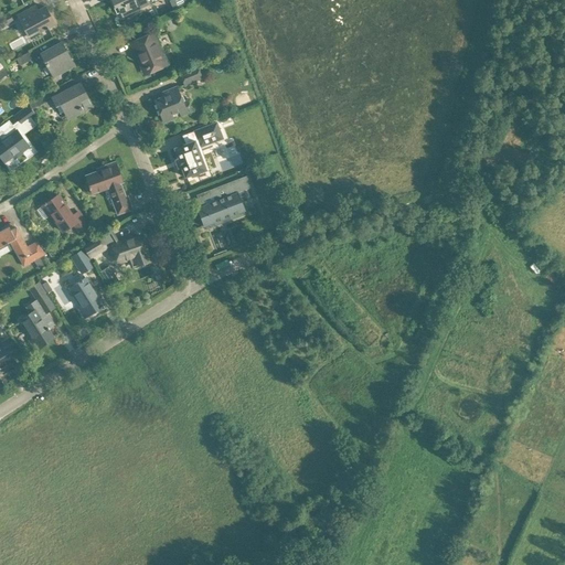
[(110,0),(115,9),(118,8),(121,17),(150,4),(148,0),(110,0)]
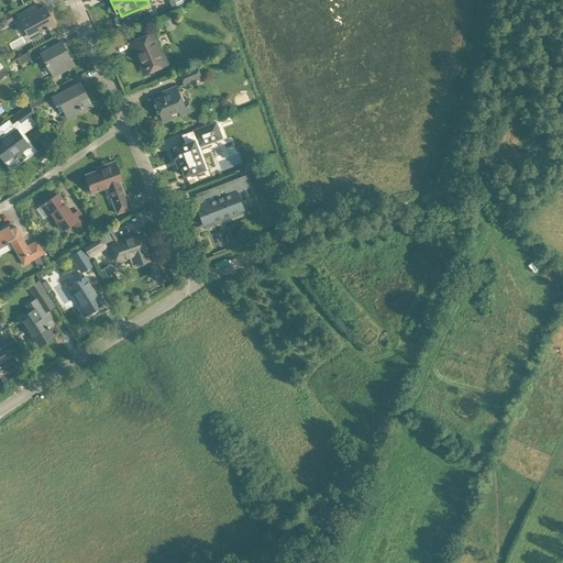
[(34,13),(33,12),(31,8),(18,15),(28,34),(37,29),(40,31),(45,29),(46,29),(48,28),(47,26),(54,23),(45,7),(34,13)]
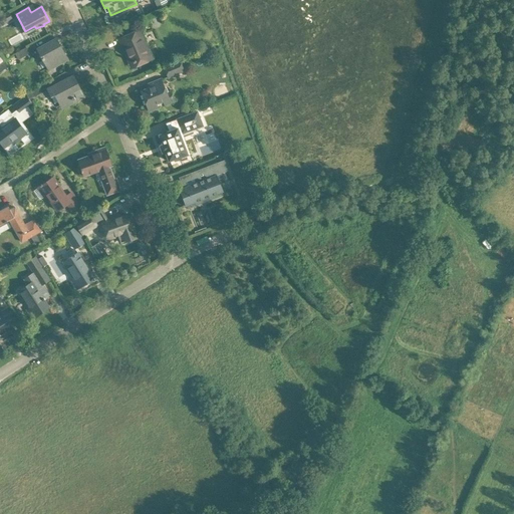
[(8,12),(0,16),(0,26),(12,19),(8,12)]
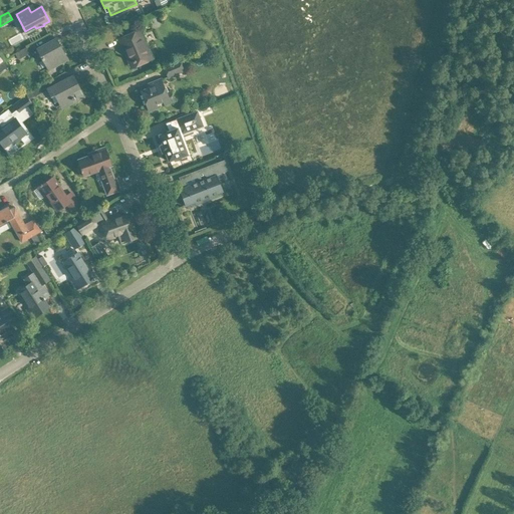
[(113,19),(108,21),(112,29),(117,27),(113,19)]
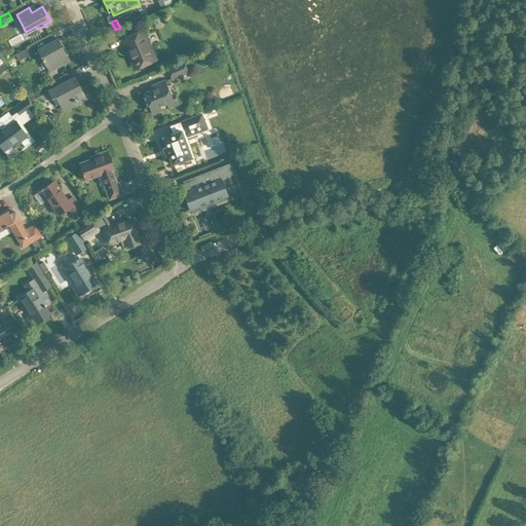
[(143,30),(130,35),(121,39),(133,65),(136,63),(138,67),(152,61),(144,41),(147,39),(143,30)]
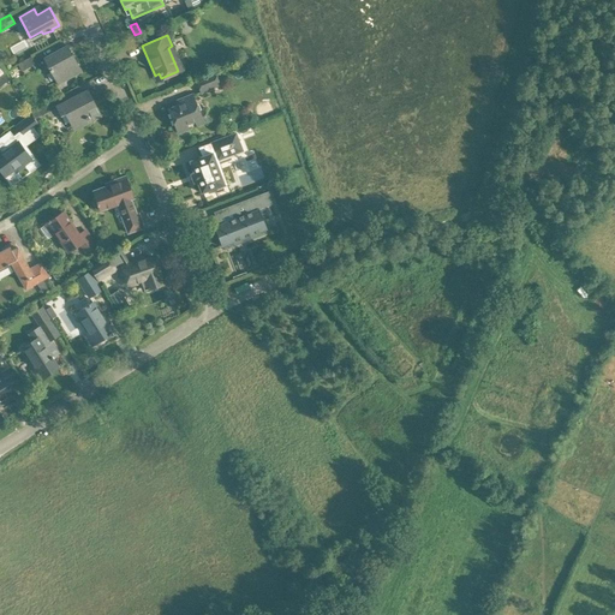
[(66,46),(57,52),(45,58),(55,79),(69,72),(71,76),(81,71),(66,46)]
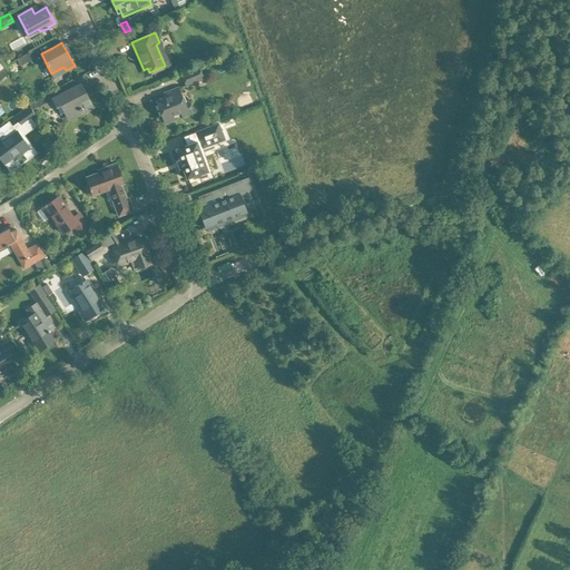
[(21,64),(31,61),(29,55),(19,57),(21,64)]
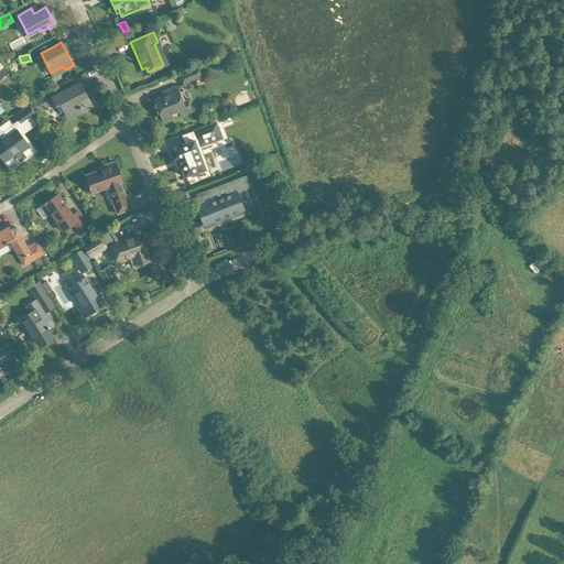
[(185,85),(202,77),(196,66),(180,73),(185,85)]
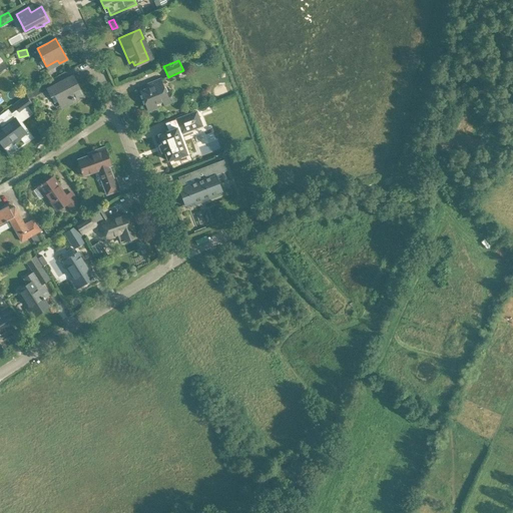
[(47,88),(48,89),(51,96),(55,94),(59,102),(71,96),(72,99),(73,99),(74,101),(83,97),(72,75),(47,88)]
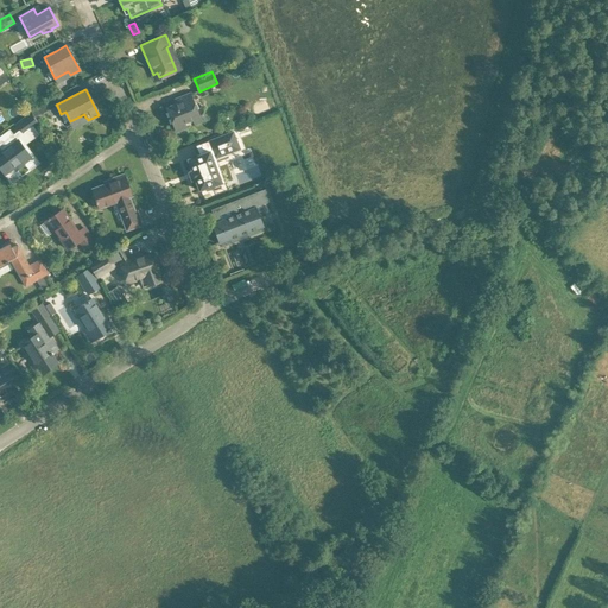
[(196,111),(190,94),(176,99),(178,103),(168,108),(173,125),(182,121),(183,124),(192,119),(195,125),(206,120),(201,108),(196,111)]
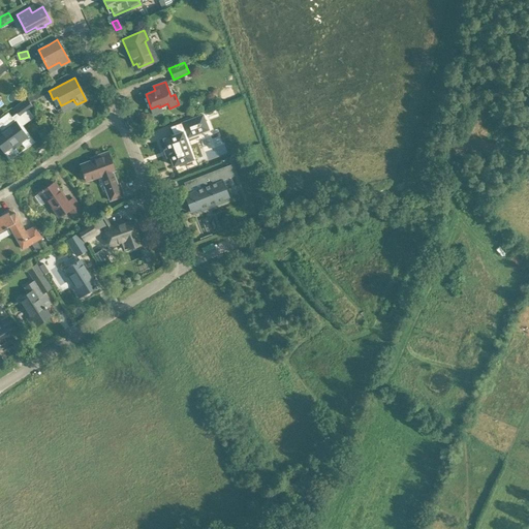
[(39,89),(27,95),(30,102),(42,95),(39,89)]
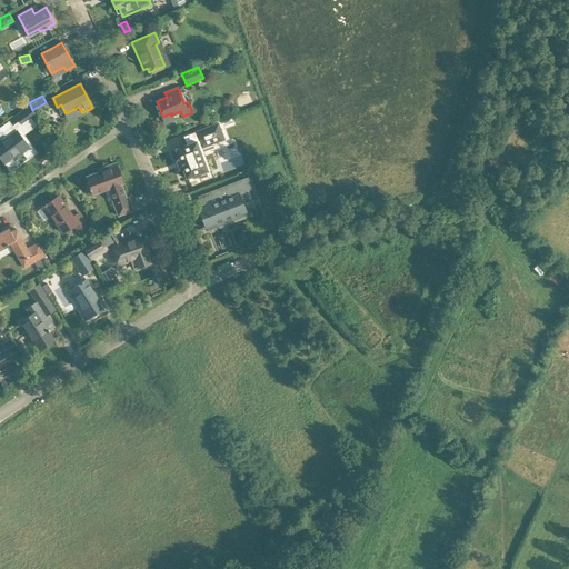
[(8,138),(0,142),(0,156),(11,171),(20,165),(16,159),(32,147),(23,135),(37,125),(32,119),(36,116),(29,107),(16,116),(19,121),(3,132),(8,138)]
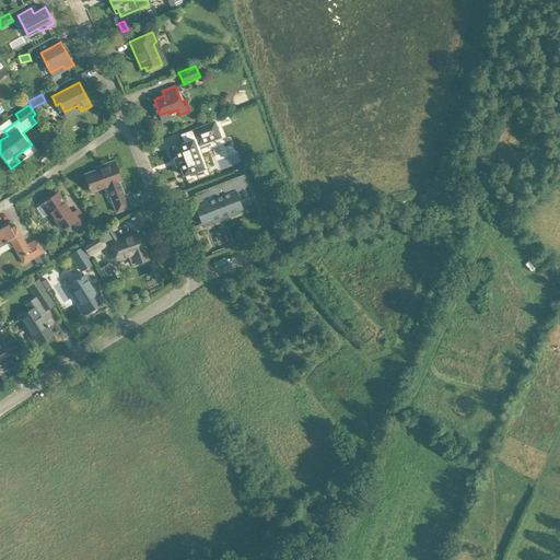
[(184,142),(173,147),(176,156),(173,158),(176,165),(179,164),(184,175),(196,171),(203,167),(196,147),(199,146),(209,141),(207,135),(218,130),(214,121),(191,130),(195,138),(184,142)]
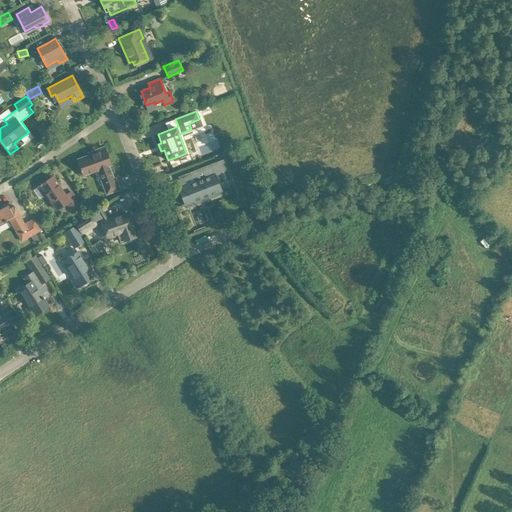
[(80,169),(81,171),(82,170),(84,175),(98,170),(107,194),(120,189),(116,178),(114,178),(109,166),(111,165),(104,147),(93,151),(94,153),(78,159),(81,168),(80,169)]
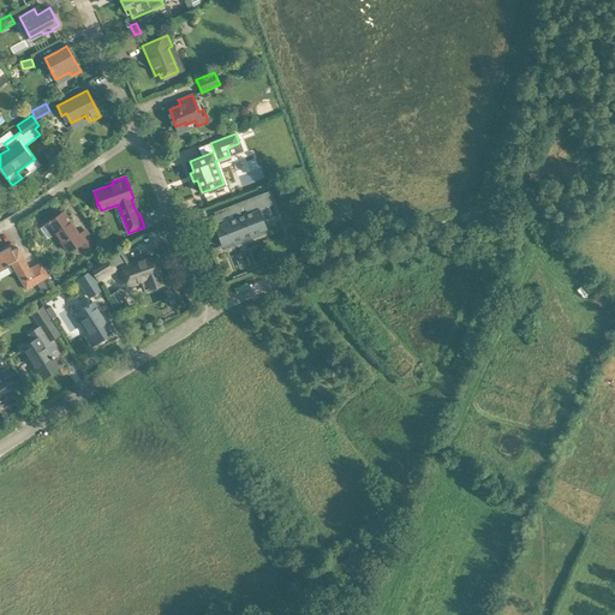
[(234,218),(214,226),(222,246),(267,230),(260,209),(267,206),(261,193),(230,206),(234,218)]
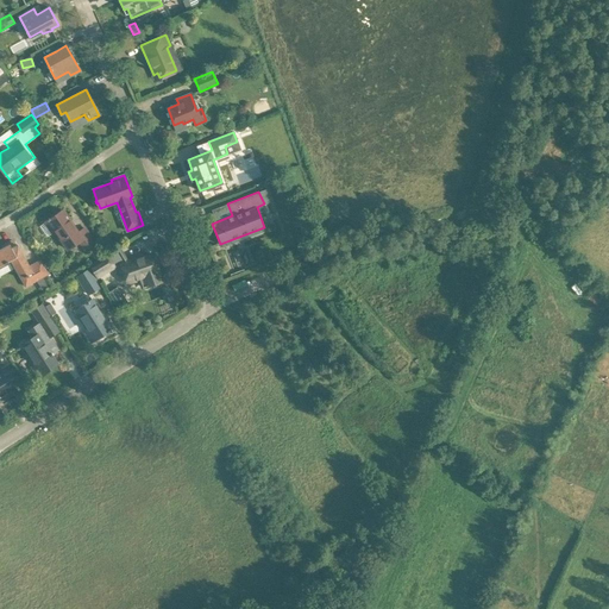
[(45,223),(51,232),(52,233),(56,231),(68,249),(80,242),(86,250),(95,244),(85,228),(79,233),(63,209),(50,219),(49,218),(46,219),(48,220),(45,223)]
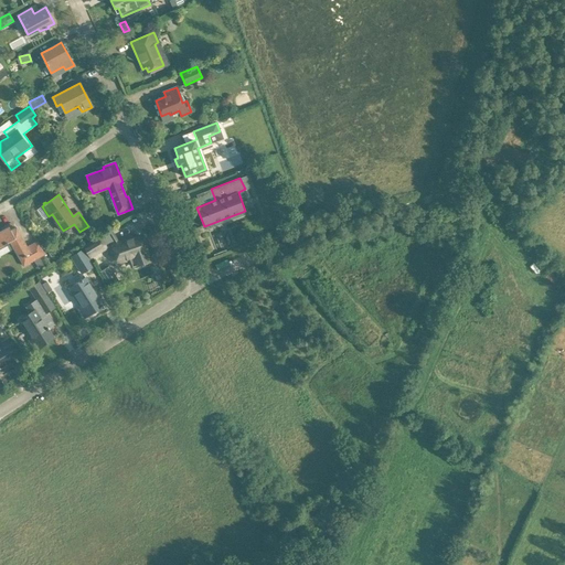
[(0,246),(10,241),(23,266),(33,260),(38,268),(49,263),(45,255),(39,258),(33,247),(29,249),(16,226),(16,227),(14,224),(0,231),(0,246)]
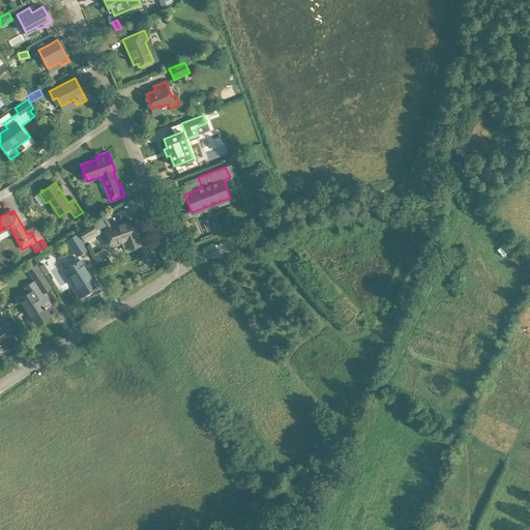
[(96,219),(78,231),(85,242),(104,231),(106,230),(108,236),(111,245),(121,242),(123,249),(141,244),(139,237),(140,236),(139,234),(138,235),(134,221),(119,226),(118,225),(111,227),(104,215),(96,219)]
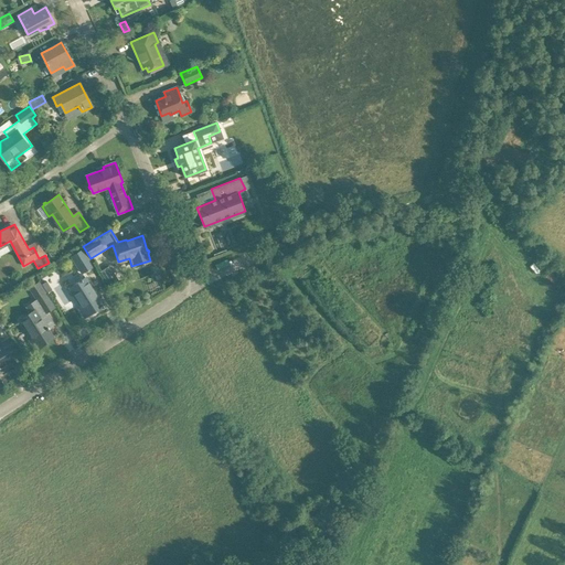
[(82,273),(94,266),(84,251),(72,257),(82,273)]
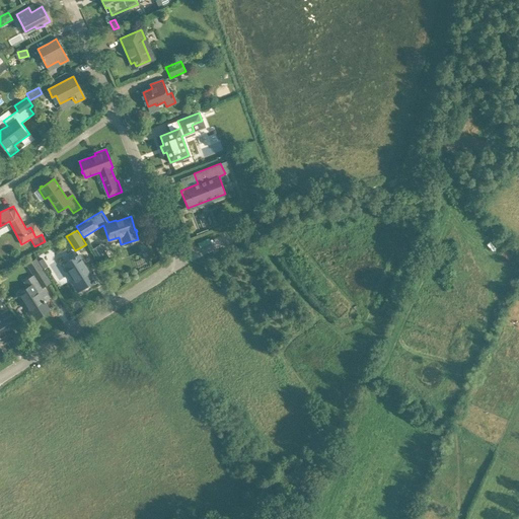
[(99,243),(92,247),(100,262),(107,257),(99,243)]
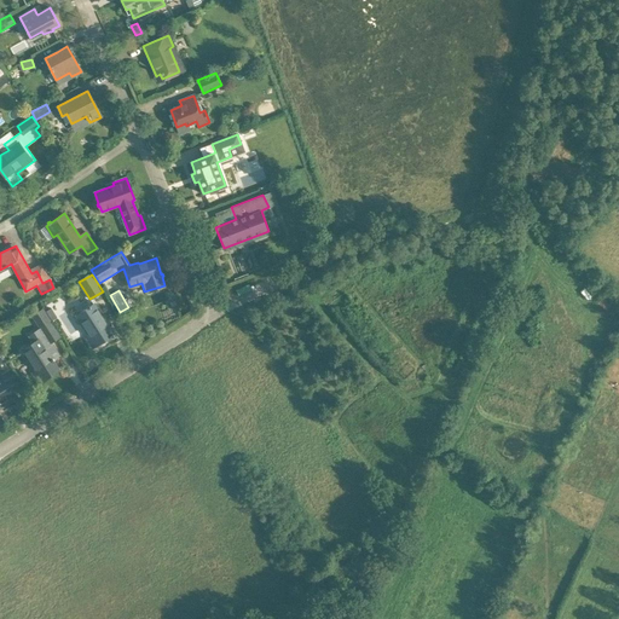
[(77,314),(90,335),(97,346),(110,337),(114,336),(108,325),(93,305),(77,314)]
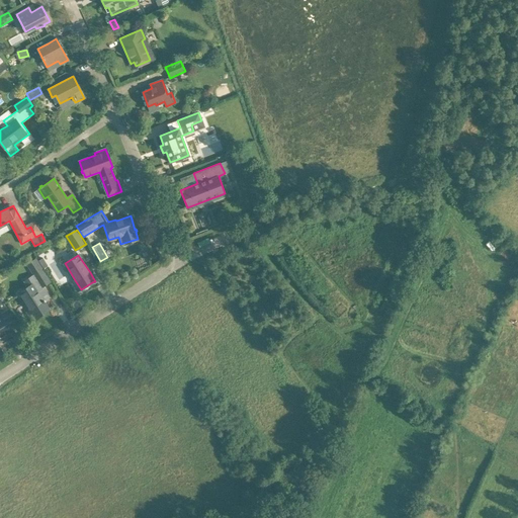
[(19,292),(36,318),(49,310),(38,293),(45,289),(42,287),(51,282),(35,258),(26,264),(33,275),(27,278),(31,284),(19,292)]
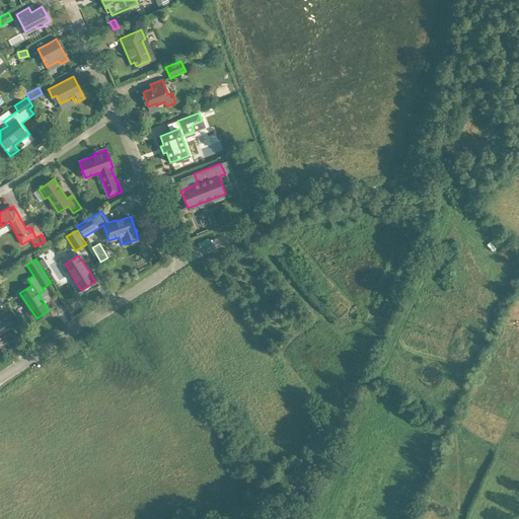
[(0,296),(0,311),(1,314),(8,309),(0,296)]
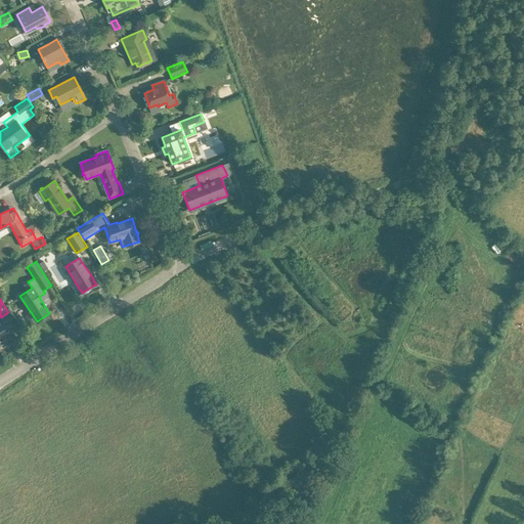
[(0,343),(0,345),(12,337),(0,318),(0,343)]
